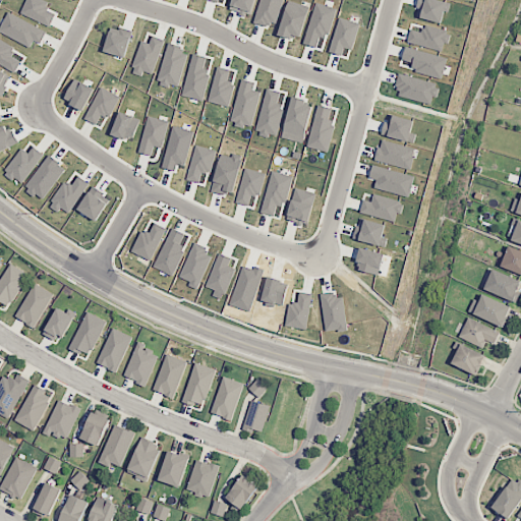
[(520,243),(520,220),(519,220),(511,240),(520,243)]
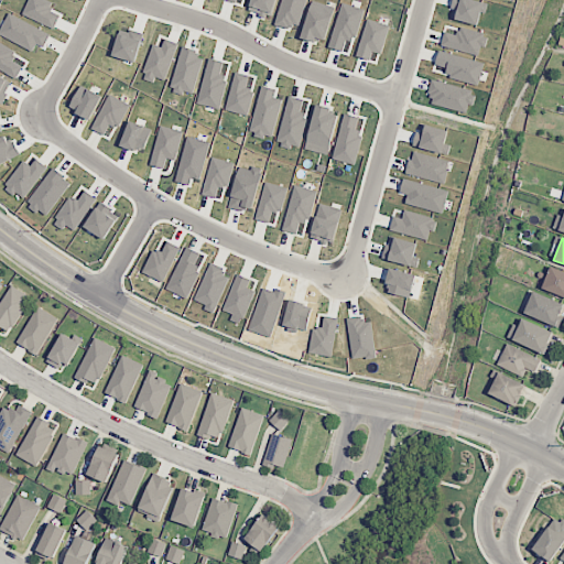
[(563,296),(563,271),(551,267),(542,289),(563,296)]
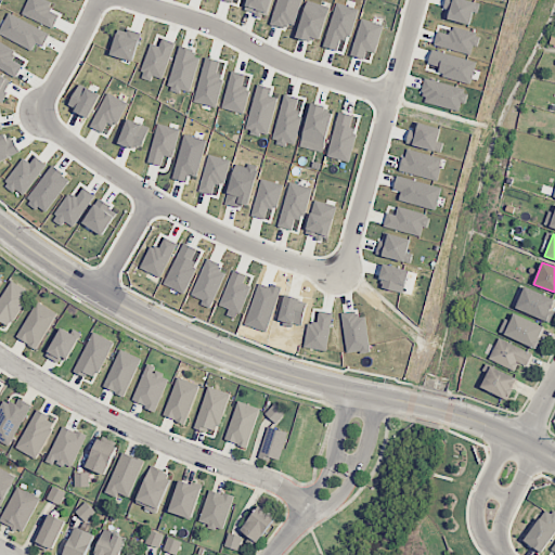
[(29,291),(9,281),(0,297),(0,323),(11,330),(29,291)]
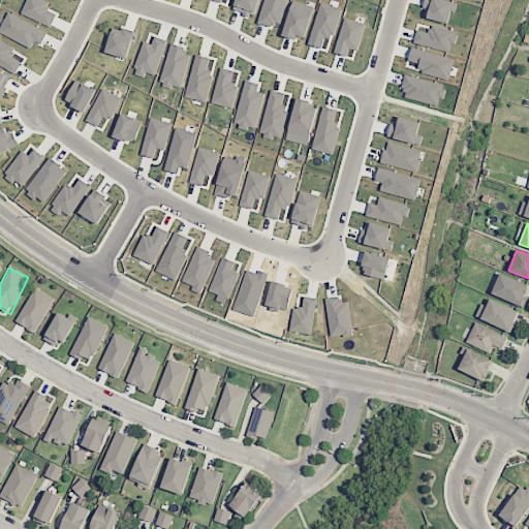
[(528,290),(528,284),(500,273),(492,293),(522,307),(528,290)]
